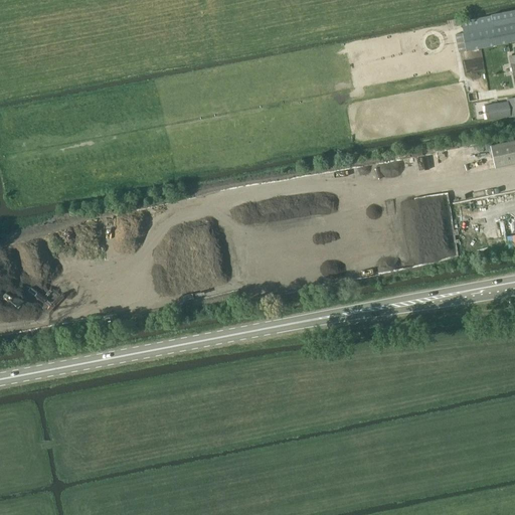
[(514,40),(514,10),(462,21),(462,24),(463,32),(462,32),(466,51),(514,40)]
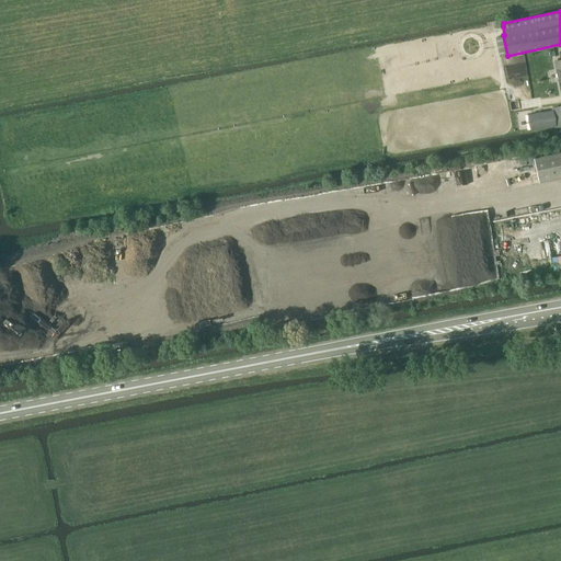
[(503,35),(495,37),(500,57),(507,56),(503,35)]
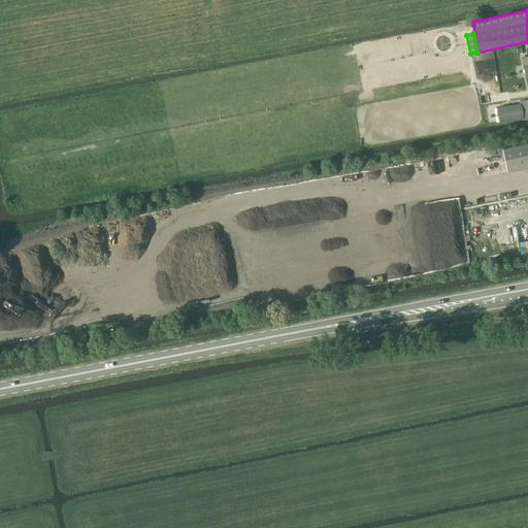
[(521,103),(497,107),(499,123),(524,119),(527,118),(527,101),(521,102),(521,103)]
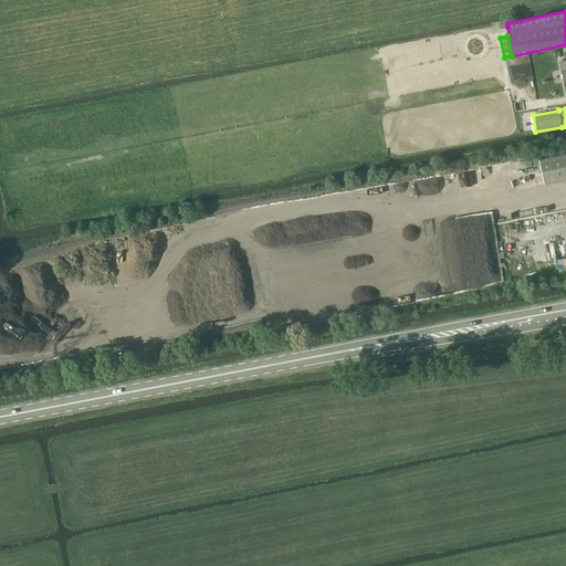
[(565,154),(538,160),(544,185),(565,179),(565,154)]
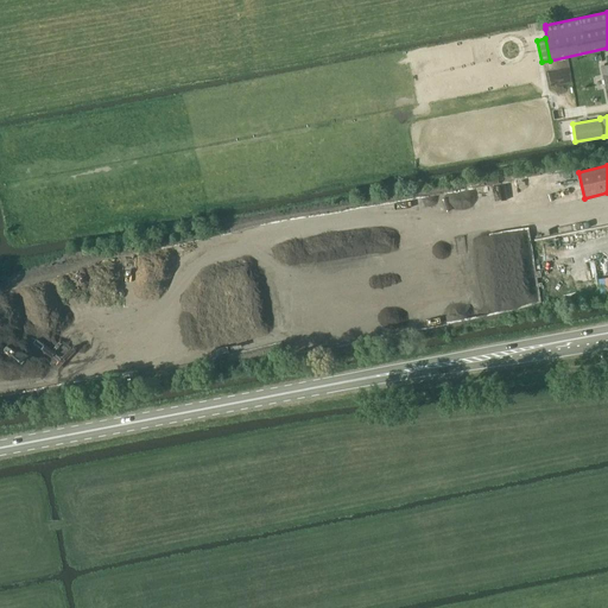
[(468,202),(463,189),(447,195),(453,213),(475,203),(474,200),(468,202)]
